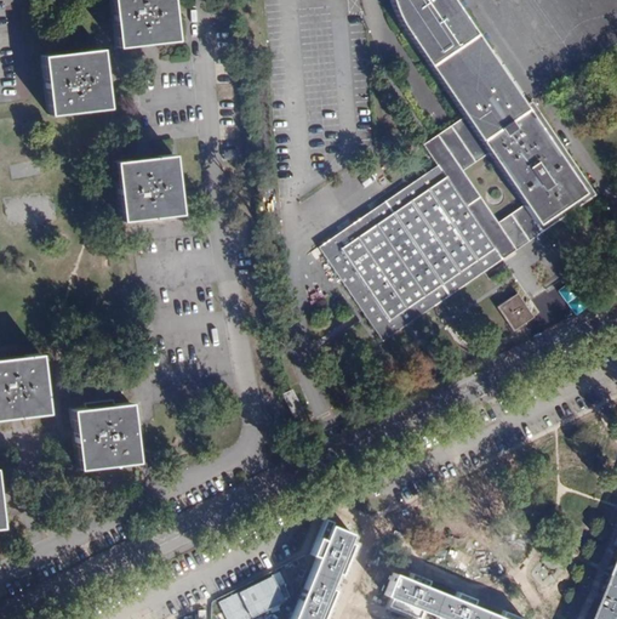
[(165,0),(103,0),(109,51),(171,44),(165,0)]
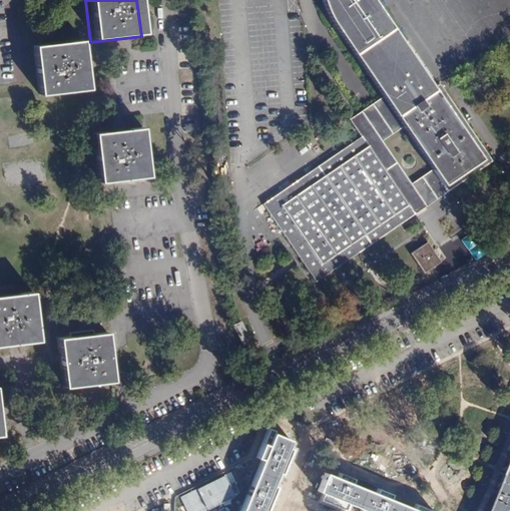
[(351,120),(365,137),(400,114),(444,180),(441,181),(449,193),(497,161),(445,84),(435,90),(375,1),(374,0),(316,0),(325,23),(377,102),(351,120)]
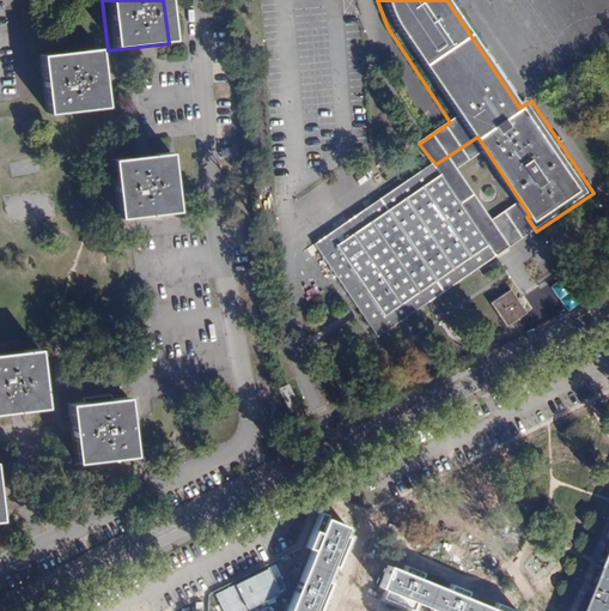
[(105,48),(47,55),(54,116),(113,109),(105,48)]
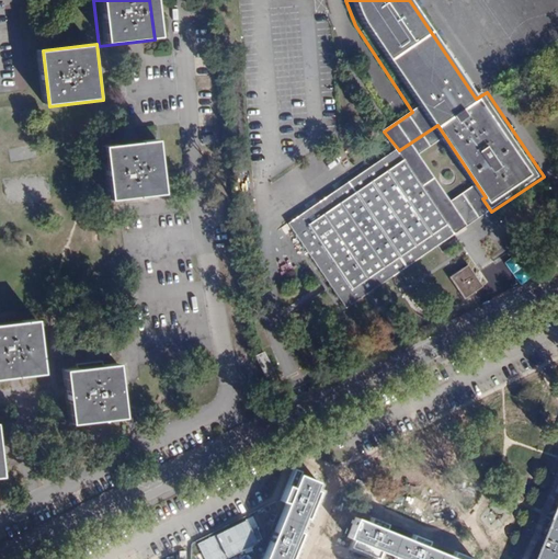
[(161,140),(107,146),(114,200),(168,194),(161,140)]
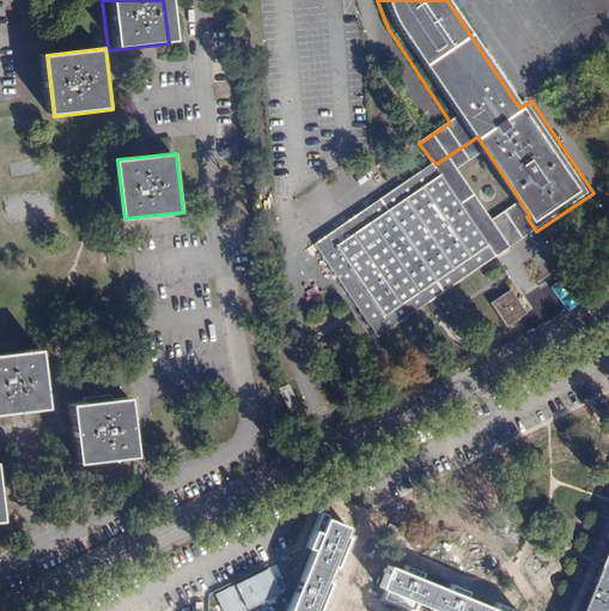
[(498,256),(436,164),(322,242),(383,334),(498,256)]
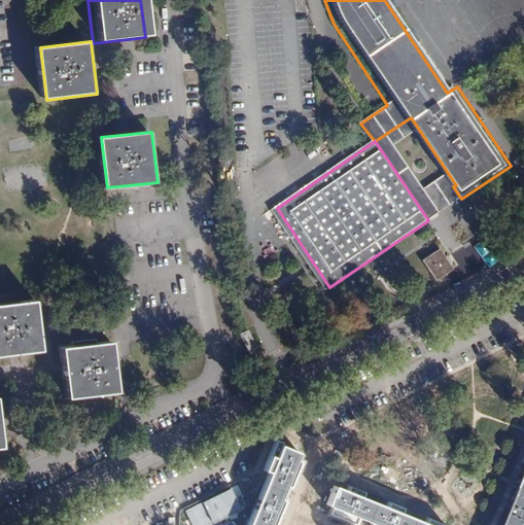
[(443,248),(425,259),(440,280),(456,270),(443,248)]
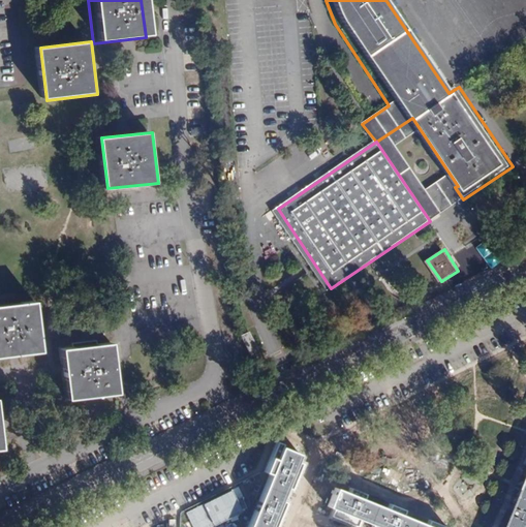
[(38,301),(0,306),(0,355),(44,350),(38,301)]
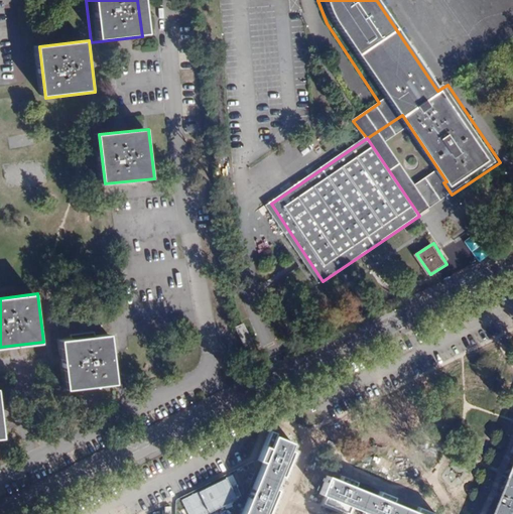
[(112,334),(63,340),(70,388),(118,382),(112,334)]
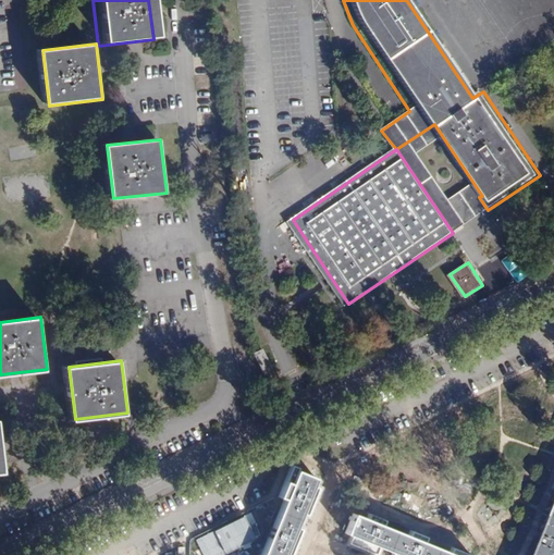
[(286,554),(317,480),(298,472),(265,554),(286,554)]
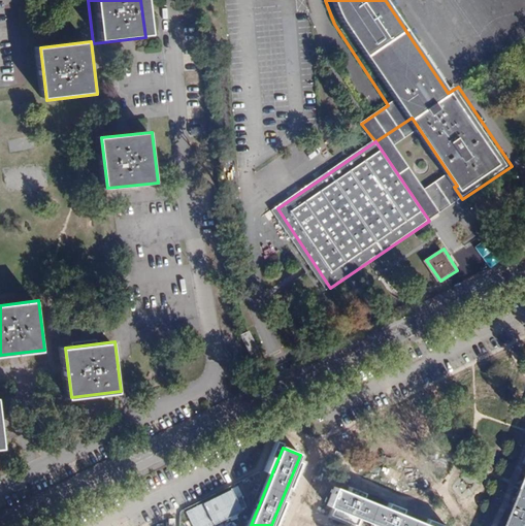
[(424,525),(337,490),(330,507),(374,525),(424,525)]
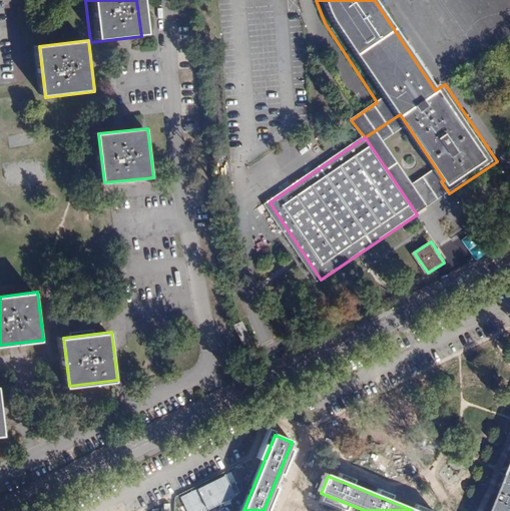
[(509,489),(507,495),(504,502),(500,510),(509,510),(509,489)]
